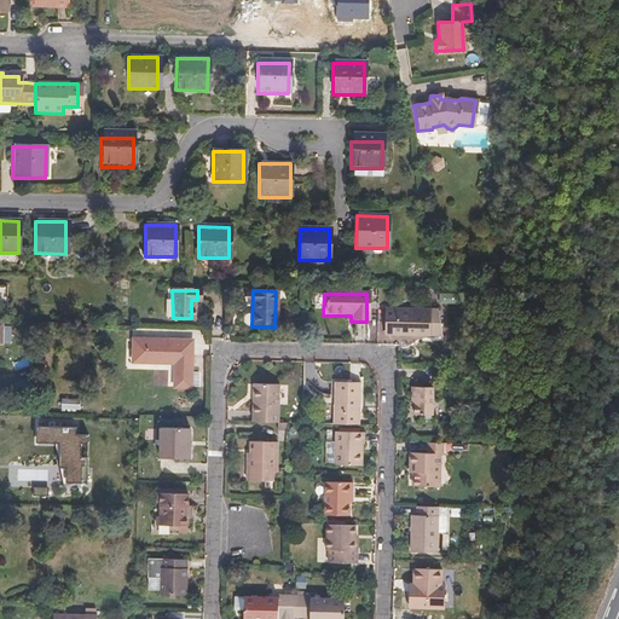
[(435,306),(432,296),(423,299),(426,308),(435,306)]
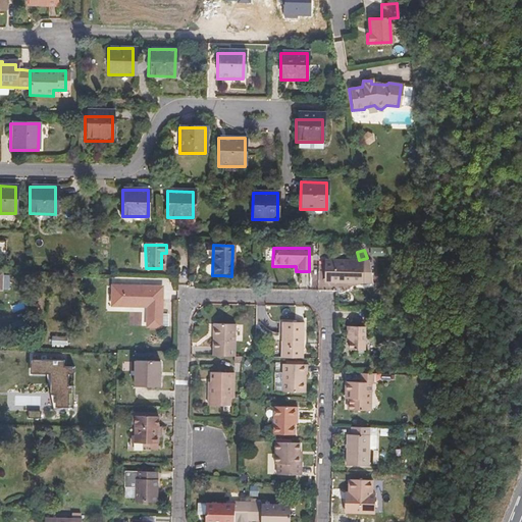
[(370,280),(367,264),(359,264),(358,262),(321,261),(321,280),(330,281),(341,281),(341,284),(358,284),(358,280),(370,280)]
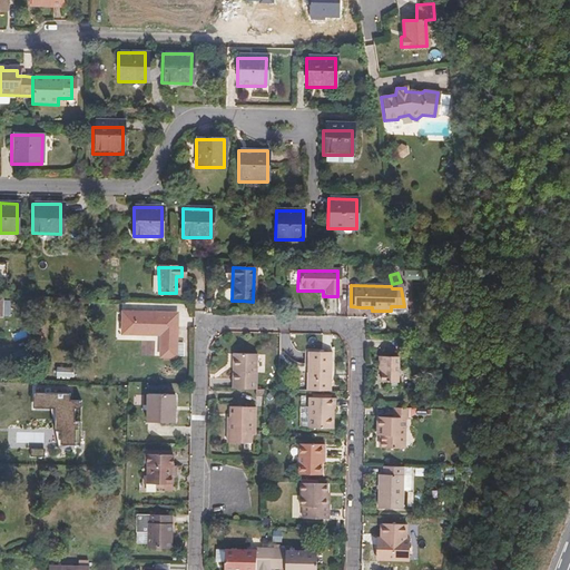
[(175,334),(175,313),(118,313),(117,335),(156,335),(156,356),(175,356),(175,334)]
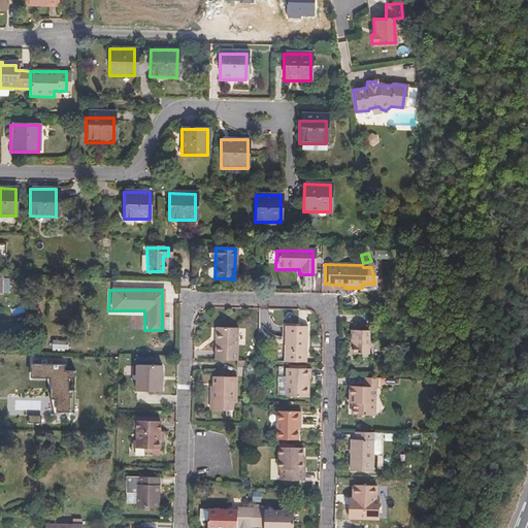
[(283,326),(282,363),(300,364),(300,350),(304,350),(305,343),(305,326),(283,326)]
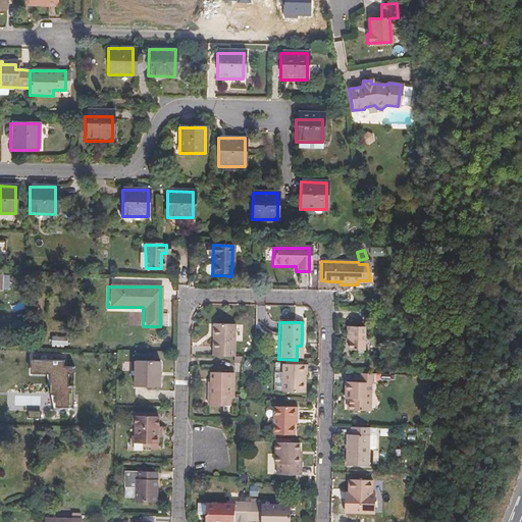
[(212,336),(211,357),(228,358),(232,358),(233,324),(212,324),(212,336)]
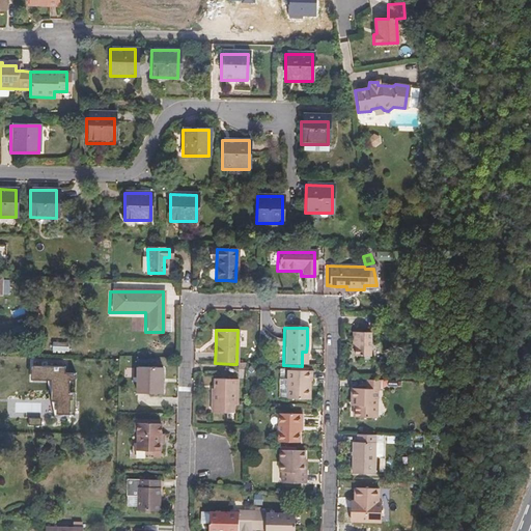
[(367,358),(368,333),(353,332),(352,346),(352,358),(367,358)]
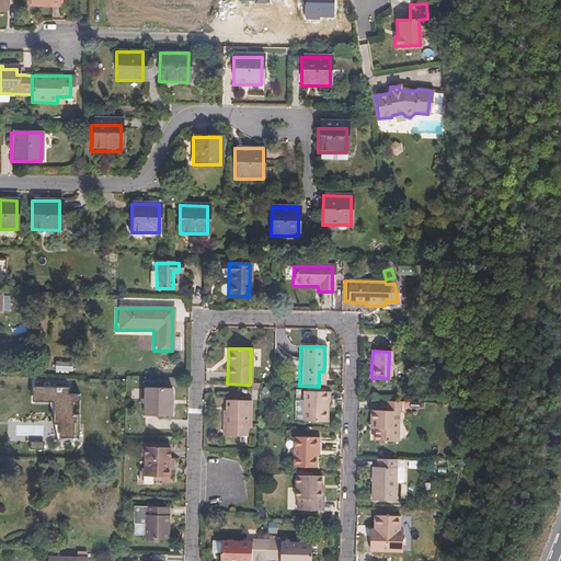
[(57,401),(56,442),(82,442),(82,414),(75,414),(75,400),(82,400),(82,392),(71,392),(71,386),(33,385),(33,401),(57,401)]
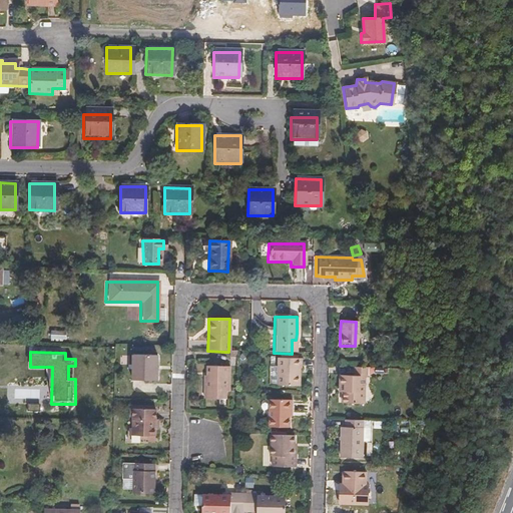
[(155,369),(155,356),(130,355),(129,381),(154,381),(155,369)]
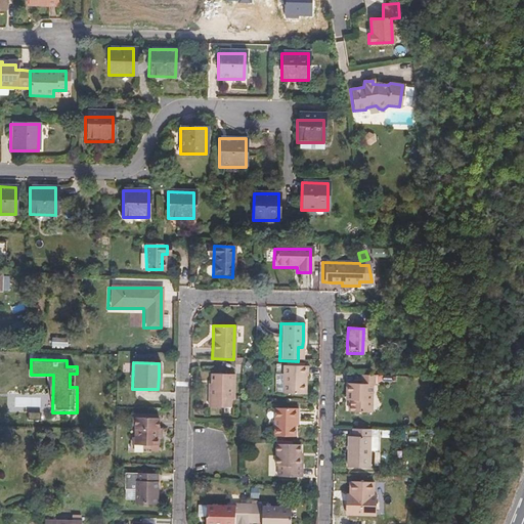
[(303,379),(303,366),(282,366),(282,395),(303,395),(303,379)]
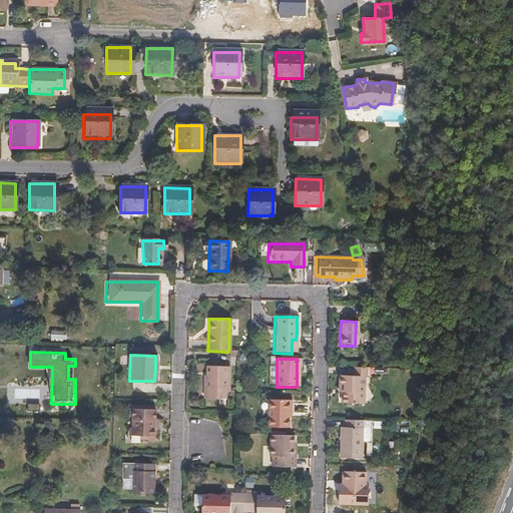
[(226,392),(226,366),(207,366),(207,378),(204,378),(204,398),(215,398),(215,405),(222,405),(223,392),(226,392)]
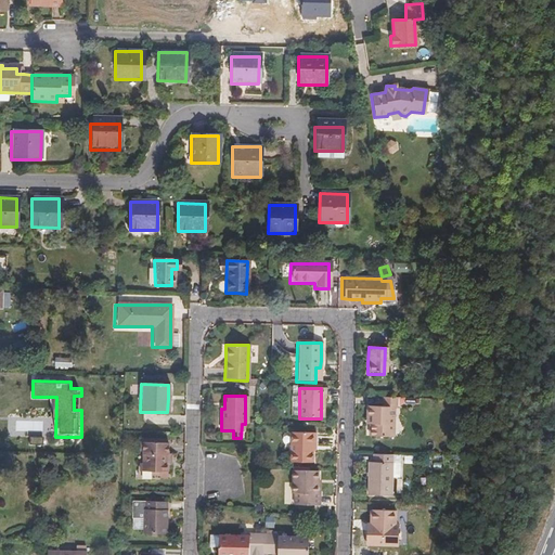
[(395,408),(395,400),(382,400),(382,407),(377,408),(376,414),(370,416),(370,424),(370,436),(389,436),(390,408),(395,408)]
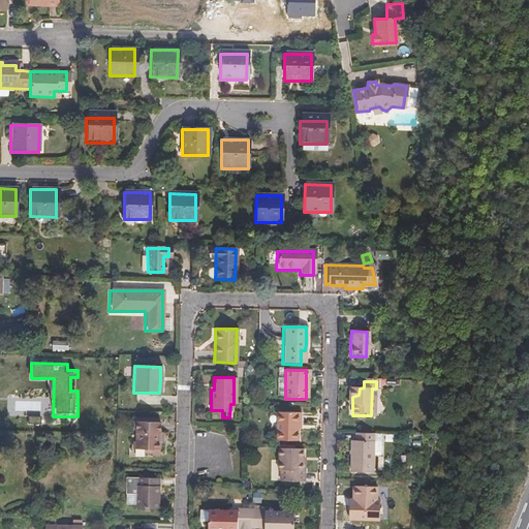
[(53,397),(8,397),(8,415),(29,415),(29,424),(43,424),(42,415),(53,415),(53,397)]
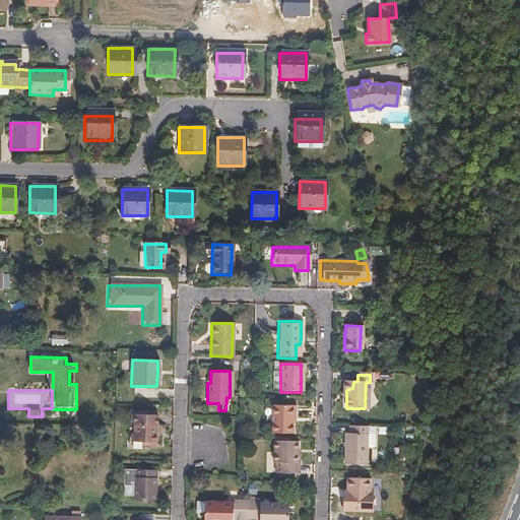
[(294,417),(294,406),(272,406),(272,433),(290,433),(290,423),(290,417),(294,417)]
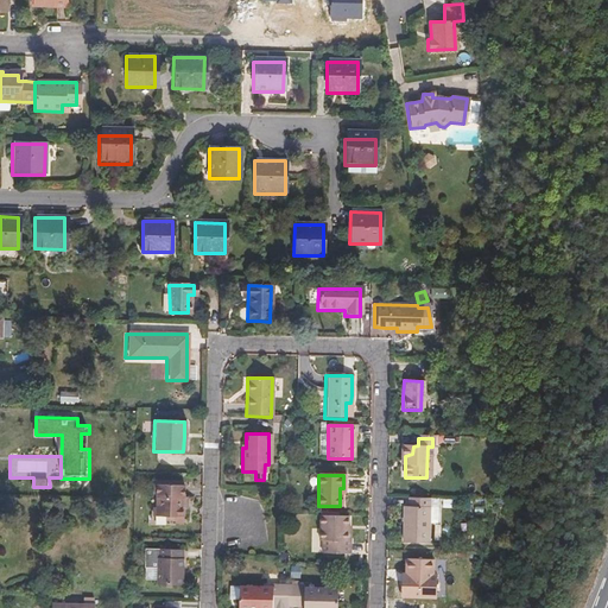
[(149,515),(162,515),(171,515),(171,521),(171,524),(182,524),(182,504),(182,486),(151,485),(151,496),(153,496),(152,508),(149,508),(149,515)]
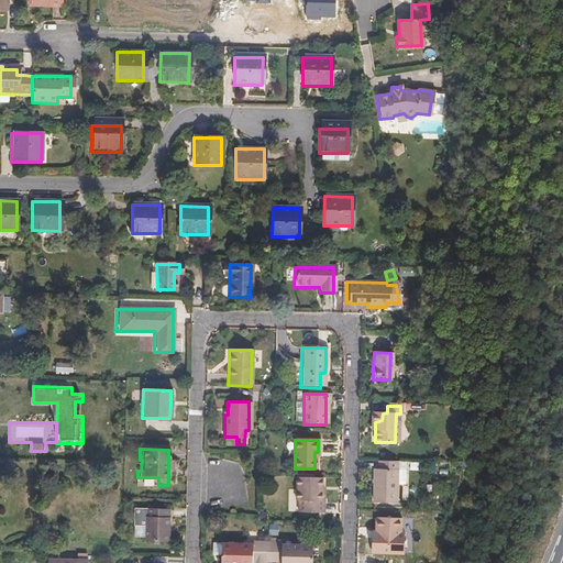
[(394,504),(396,463),(377,462),(377,467),(371,467),(371,479),(370,503),(394,504)]
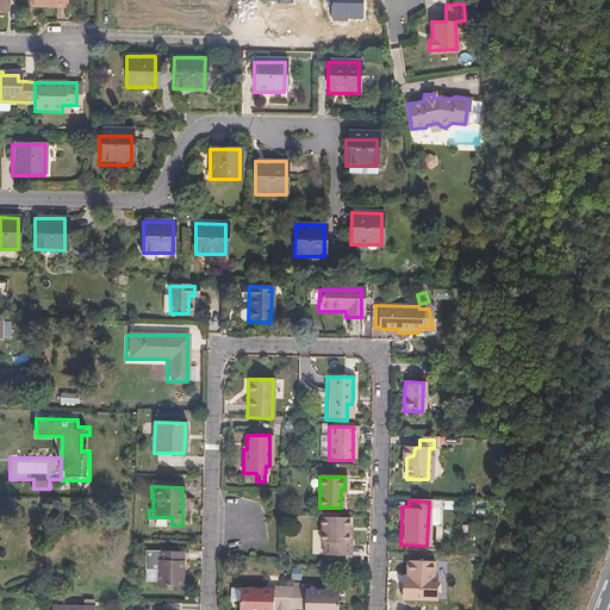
[(347,531),(348,520),(319,518),(319,543),(347,545),(347,531)]
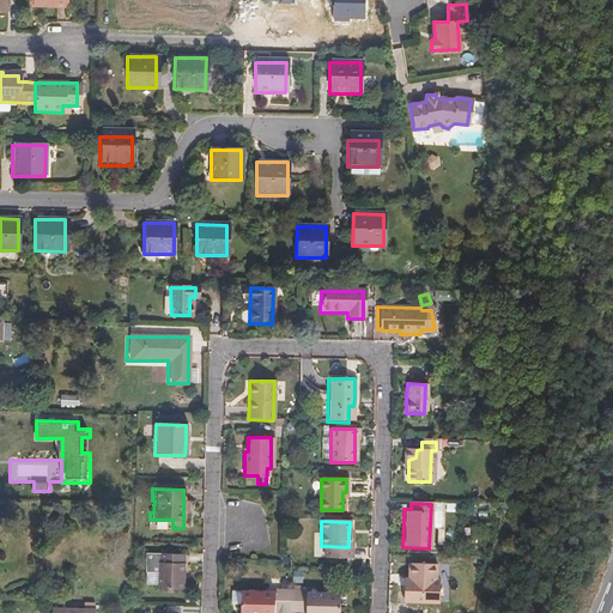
[(352,547),(349,547),(321,546),(321,559),(351,560),(352,547)]
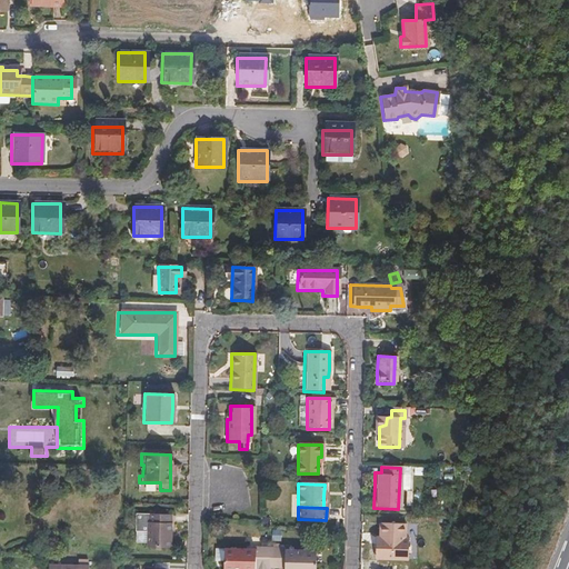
[(170,525),(170,515),(146,513),(145,547),(166,547),(166,533),(170,533),(170,525)]
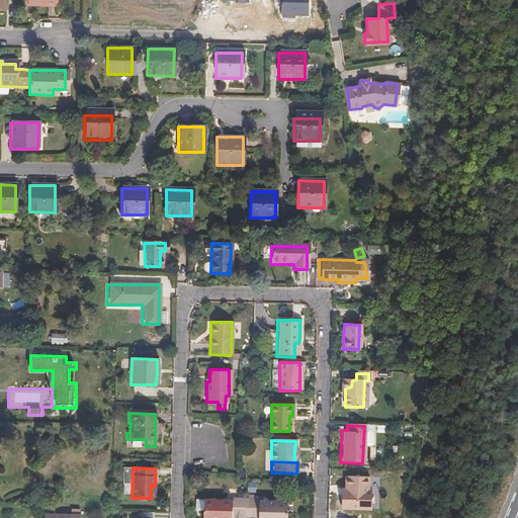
[(346,483),(345,489),(345,497),(339,497),(339,510),(368,510),(368,492),(365,492),(366,479),(346,478),(346,483)]
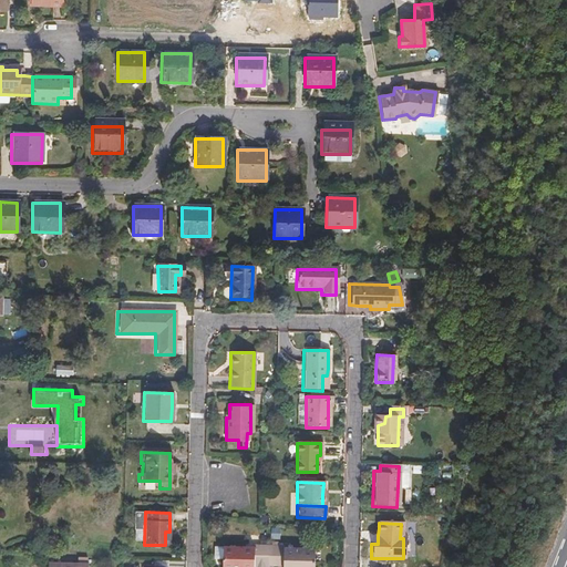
[(248,566),(249,566),(255,566),(261,566),(264,543),(249,543),(249,548),(222,546),(220,566),(248,566)]
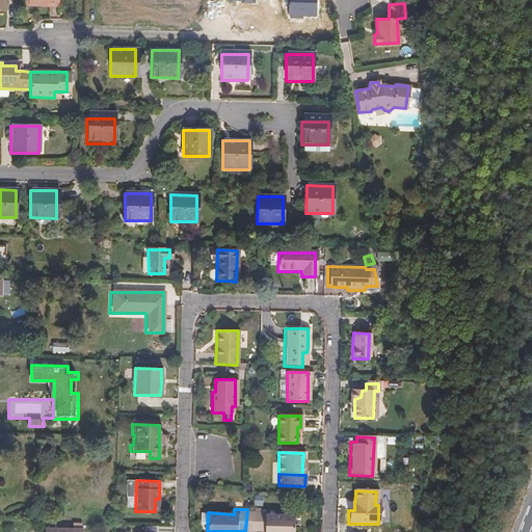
[(247,509),(245,531),(292,531),(293,515),(265,514),(265,510),(247,509)]
